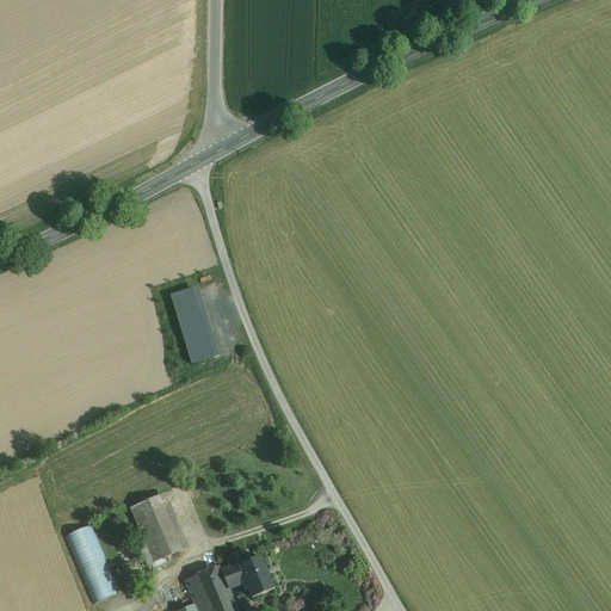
[(195,289),(171,296),(192,365),(215,358),(195,289)]
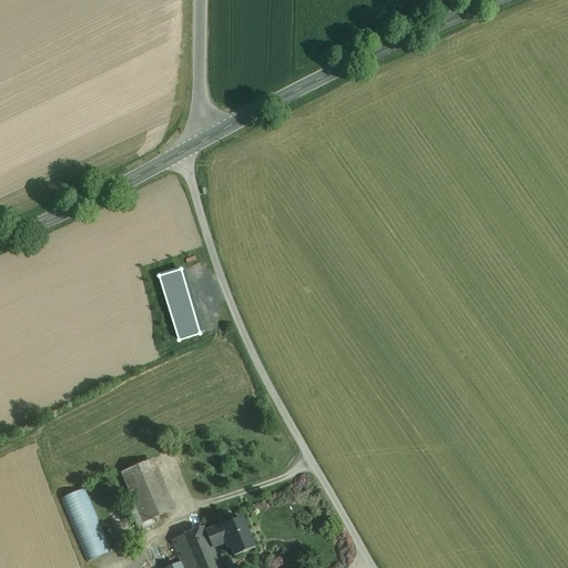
[(169,513),(146,462),(121,473),(143,524),(153,519),(165,514),(169,513)]
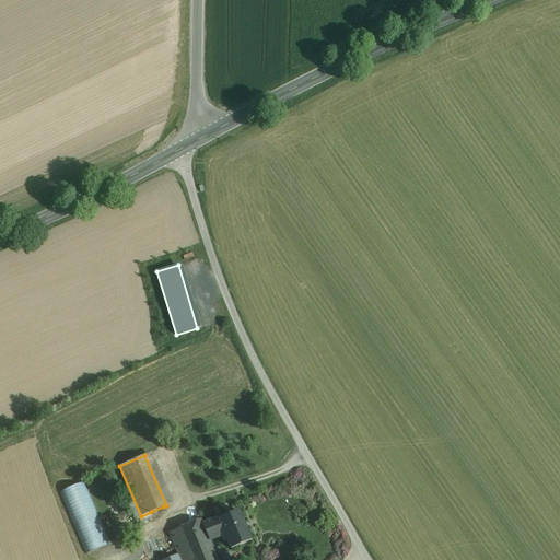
[(109,545),(83,482),(59,493),(85,556),(109,545)]
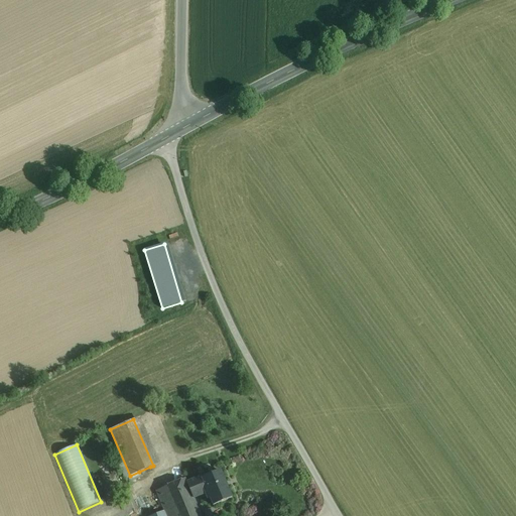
[(150,467),(139,472),(141,476),(152,471),(150,467)]
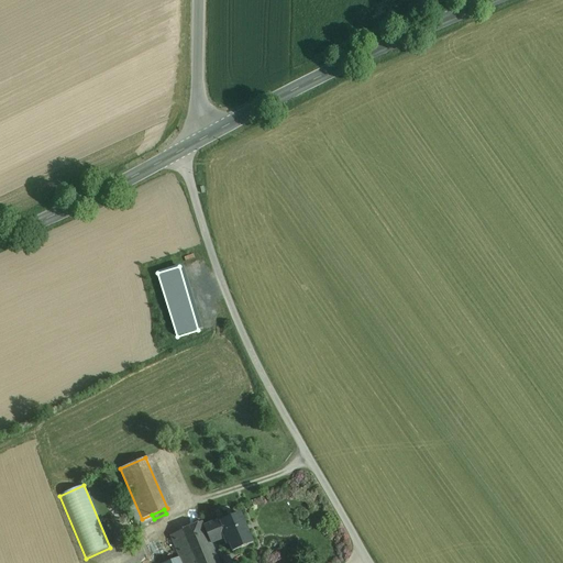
[(241,514),(221,522),(220,520),(205,527),(211,543),(224,539),(227,545),(230,544),(233,552),(254,543),(241,514)]
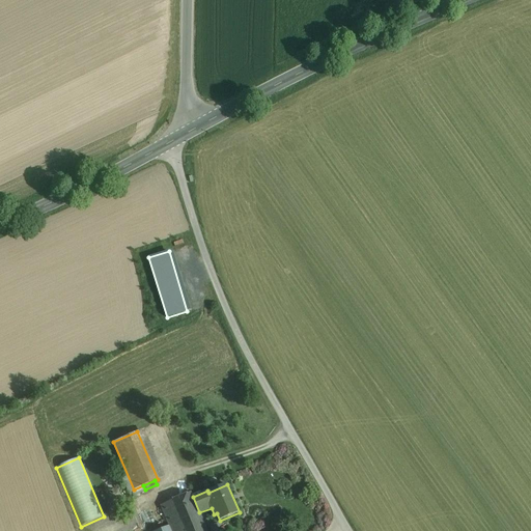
[(206,530),(193,497),(191,493),(169,502),(180,530),(206,530)]
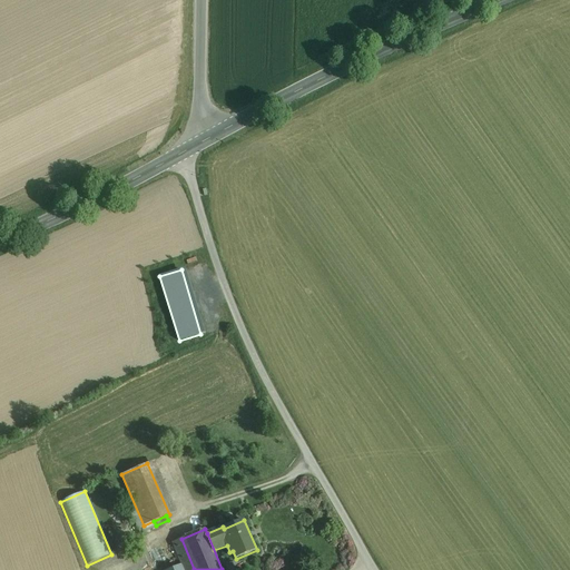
[(194,569),(182,539),(173,542),(182,564),(184,569),(194,569)]
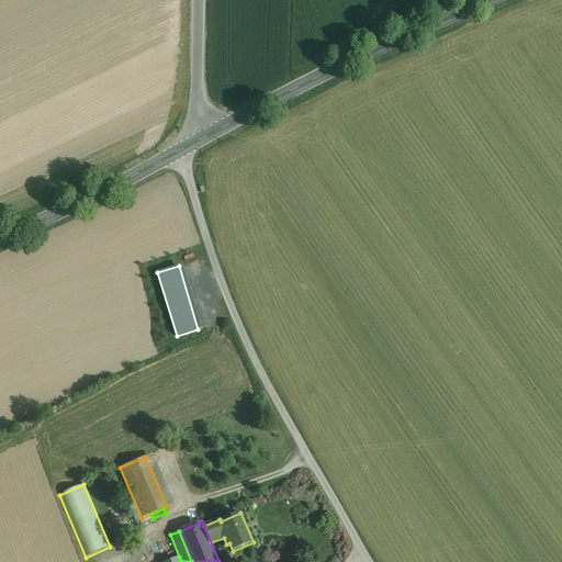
All buildings are outlined.
